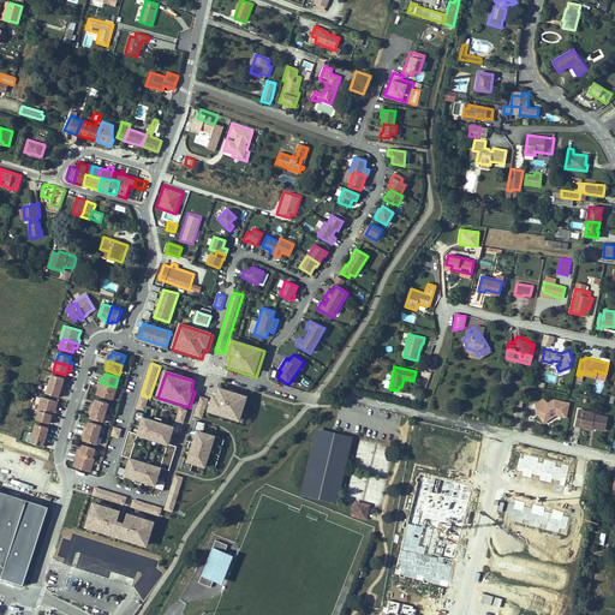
[(52,375),(48,384),(64,389),(65,384),(63,384),(64,382),(64,380),(52,375)]
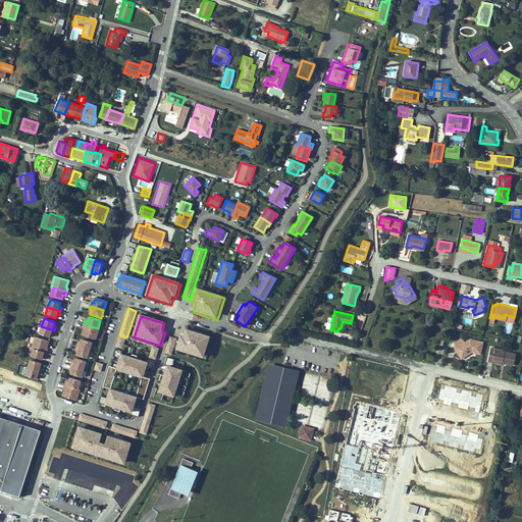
[(96,340),(100,328),(98,328),(85,324),(84,327),(85,328),(84,330),(82,335),(96,340)]
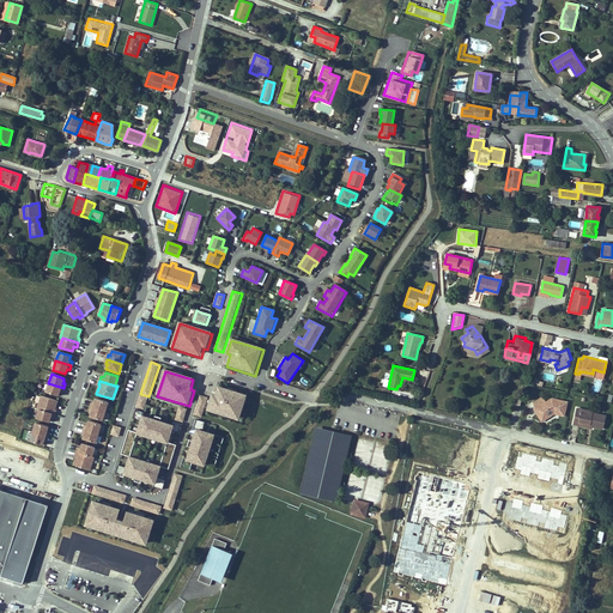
[(48,383),(46,393),(58,396),(59,394),(60,392),(62,393),(64,388),(48,383)]
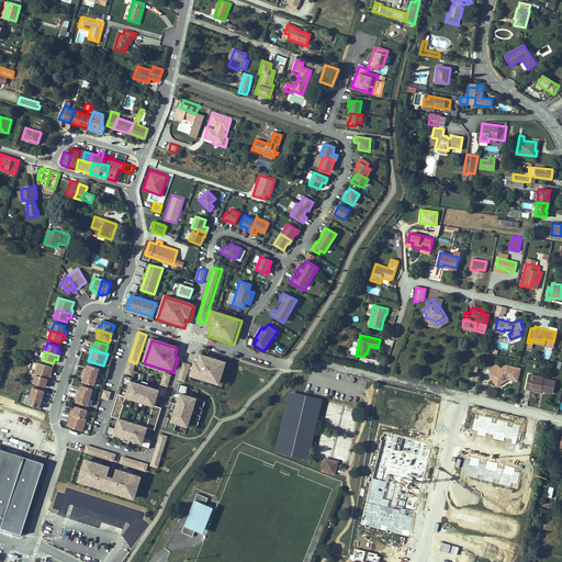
[(220,388),(227,364),(201,356),(198,363),(195,363),(190,379),(220,388)]
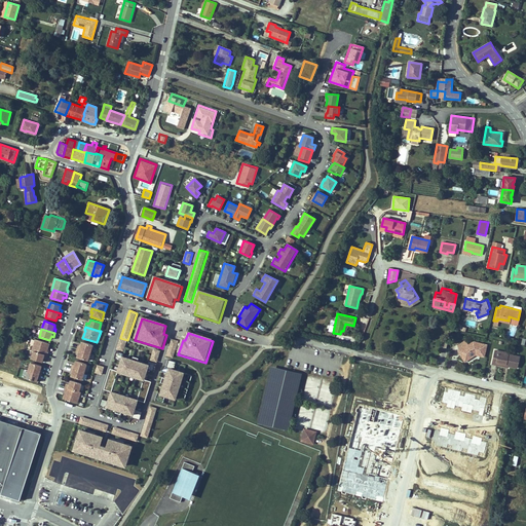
[(127,341),(120,339),(117,350),(124,352),(127,341)]
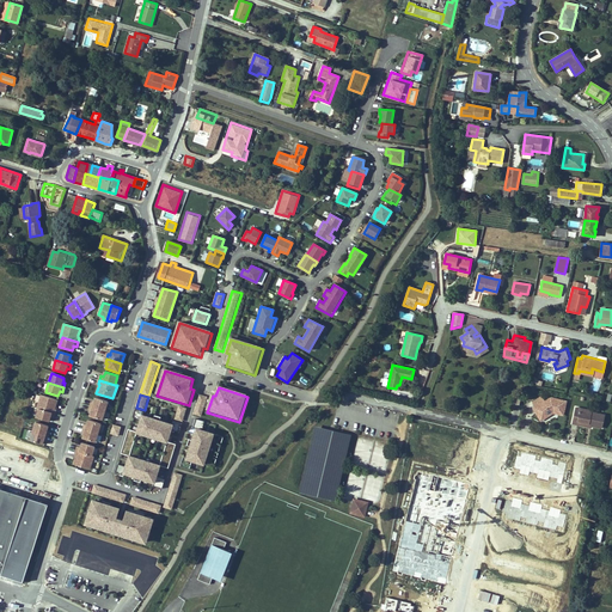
[(202,417),(208,397),(200,395),(193,415),(202,417)]
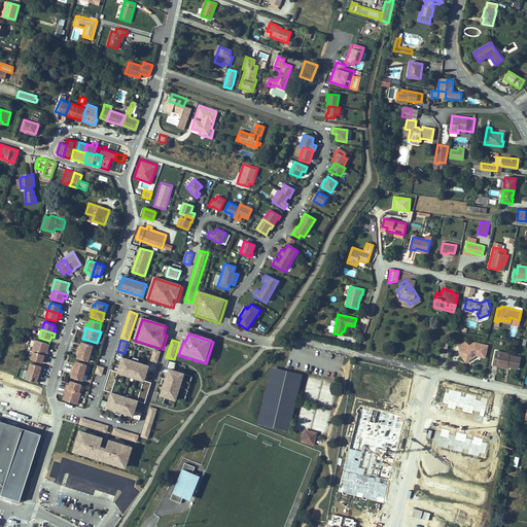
[(35,341),(32,352),(33,353),(47,357),(48,353),(47,353),(47,351),(49,346),(35,341)]
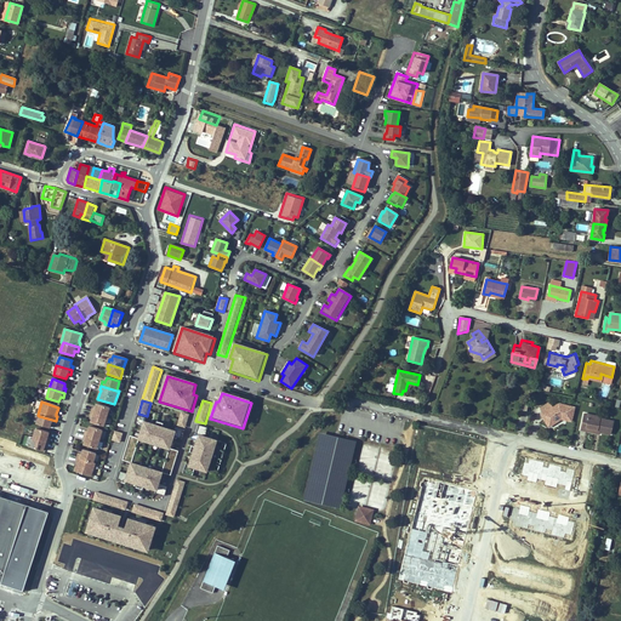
[(574,405),(560,402),(552,408),(541,414),(540,415),(547,426),(560,417),(570,421),(574,405)]
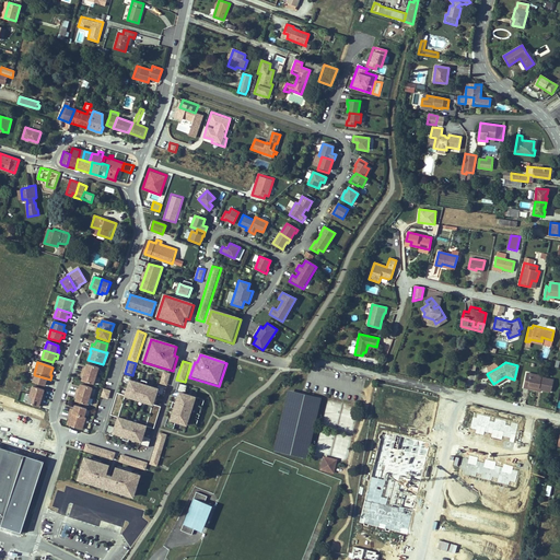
[(488,373),(498,368),(496,363),(487,369),(488,373)]
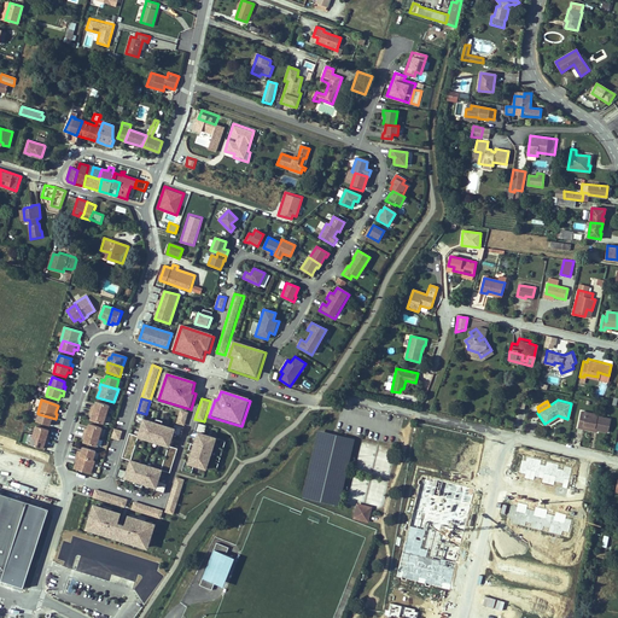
[(106,415),(110,406),(97,402),(97,404),(95,407),(93,407),(92,410),(106,415)]
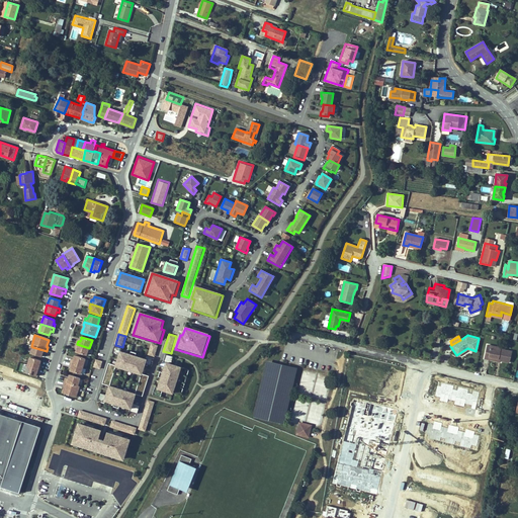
[(87,356),(89,348),(77,344),(76,348),(78,348),(77,350),(76,352),(87,356)]
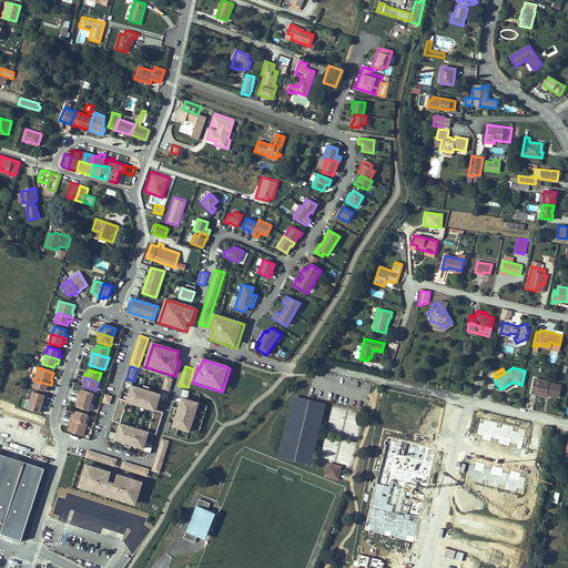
[(170,393),(174,379),(166,377),(162,391),(170,393)]
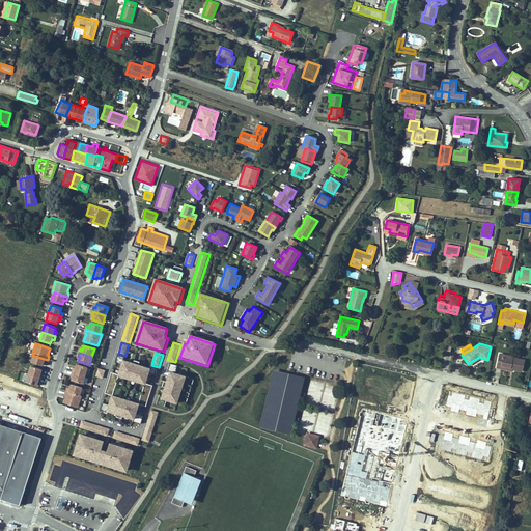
[(494,367),(499,368),(500,365),(511,367),(511,369),(520,371),(522,360),(510,358),(510,356),(497,353),(494,367)]
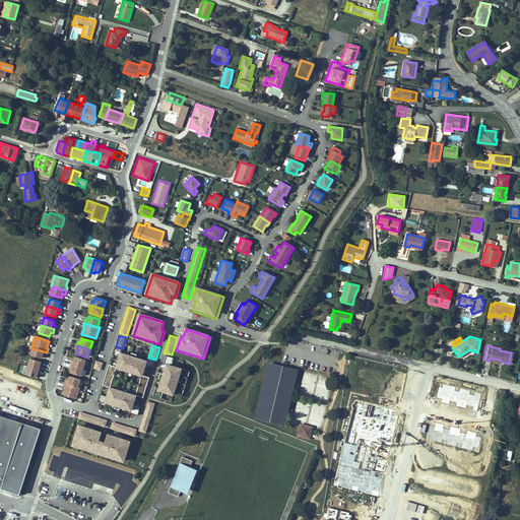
[(33,348),(30,355),(42,360),(42,356),(43,355),(46,355),(47,352),(33,348)]
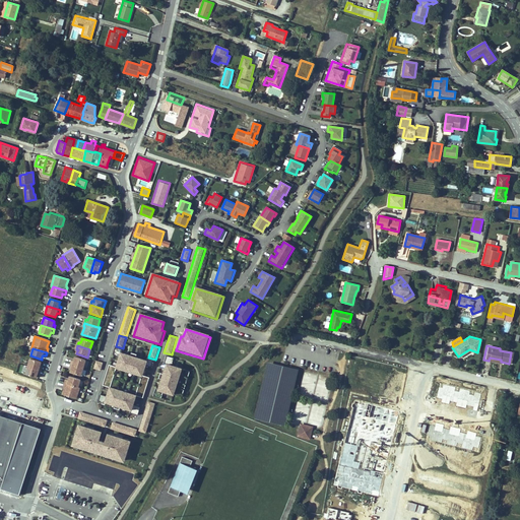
[(142,376),(145,367),(152,369),(155,362),(147,359),(146,362),(136,359),(137,355),(132,354),(131,356),(122,354),(123,351),(115,348),(113,356),(120,359),(117,369),(116,370),(117,370),(142,378),(142,376)]
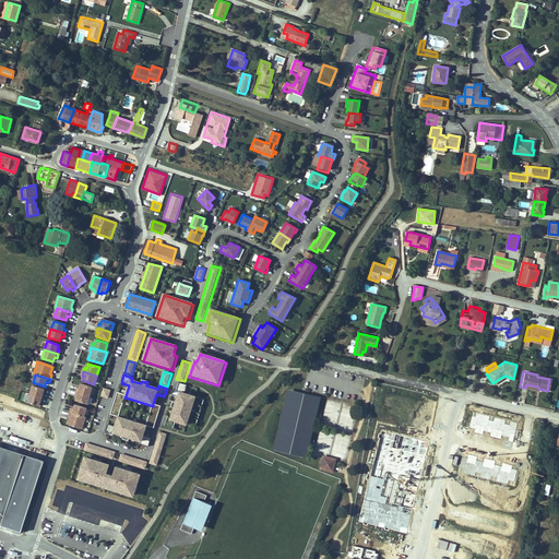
[(90,396),(93,388),(81,384),(80,387),(80,389),(78,388),(76,392),(90,396)]
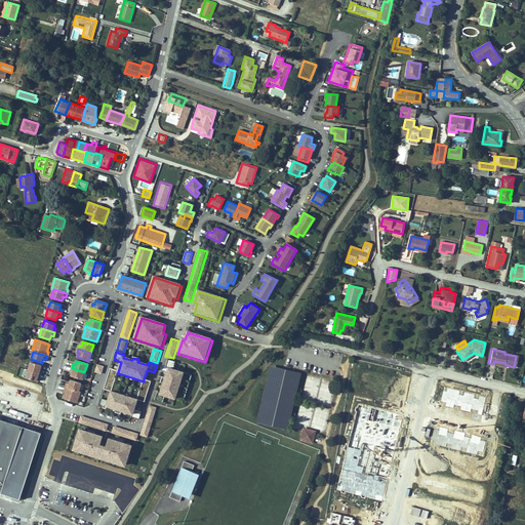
[(30,363),(28,370),(40,374),(41,371),(40,370),(40,368),(41,366),(30,363)]
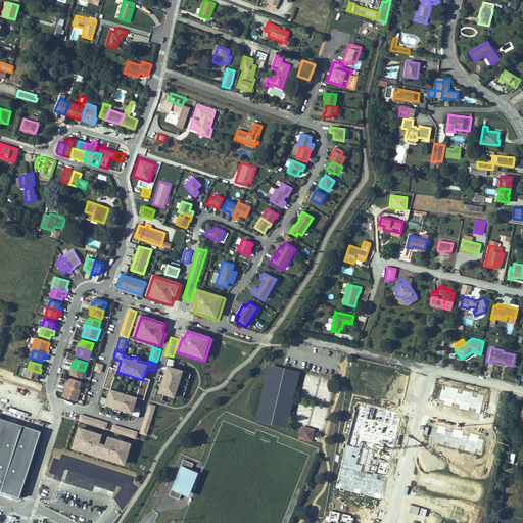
[(103,366),(97,364),(95,371),(101,373),(103,366)]
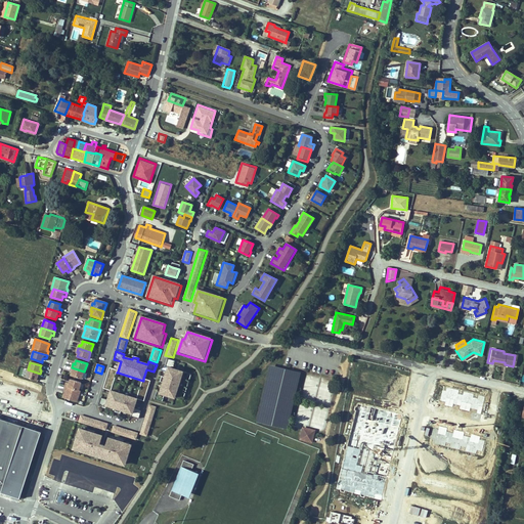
[(82,379),(84,372),(72,367),(71,370),(73,372),(72,374),(71,376),(82,379)]
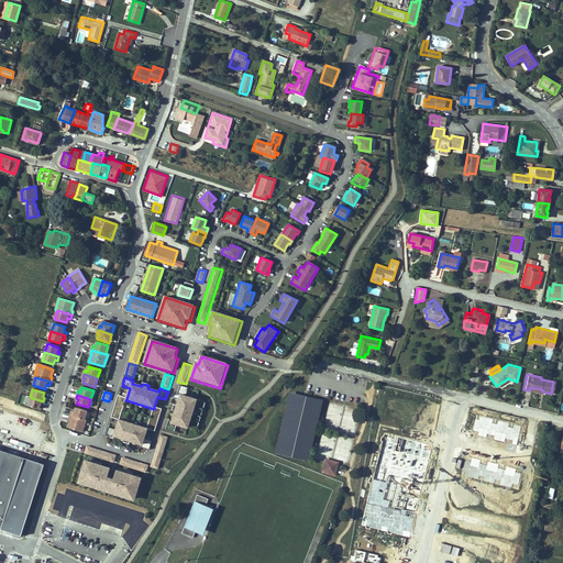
[(127,400),(125,400),(127,399),(118,396),(111,418),(120,420),(127,400)]
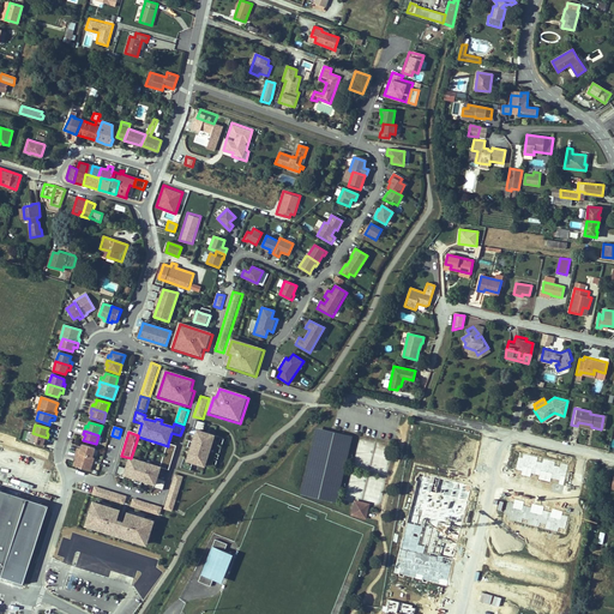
[(206,470),(217,438),(198,432),(187,464),(206,470)]
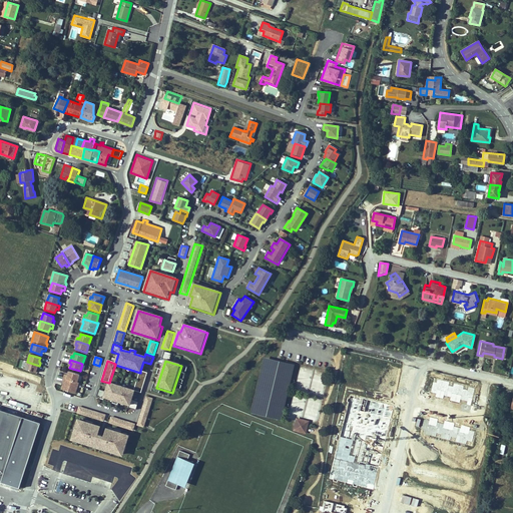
[(27,362),(24,370),(35,373),(36,371),(36,369),(38,370),(39,366),(27,362)]
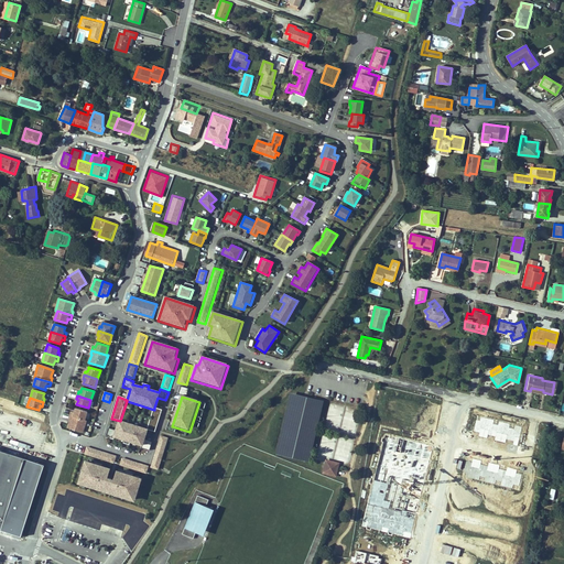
[(155,432),(162,411),(154,408),(154,410),(148,430),(149,430),(155,432)]
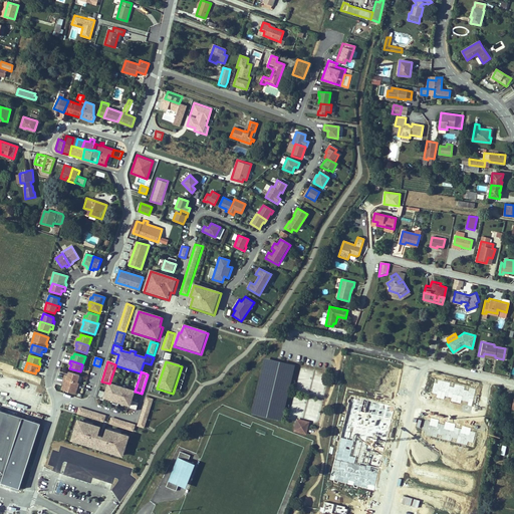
[(77,383),(79,375),(69,372),(68,374),(67,376),(65,375),(64,378),(77,383)]
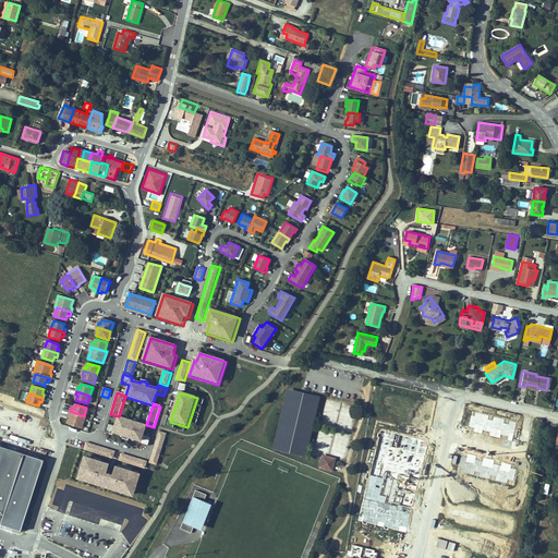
[(82,428),(86,416),(84,416),(70,411),(69,415),(70,415),(69,417),(67,424),(82,428)]
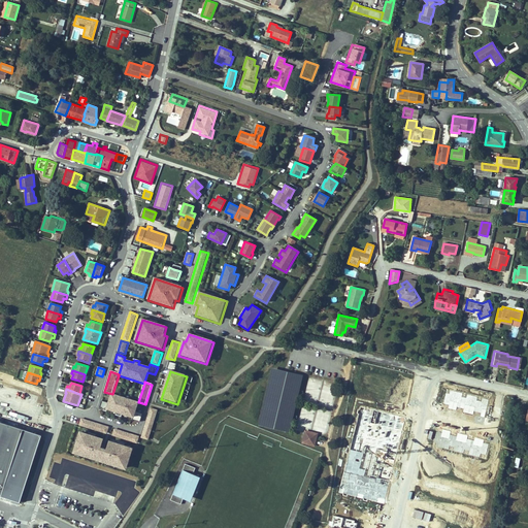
[(136,413),(139,402),(138,402),(112,394),(109,404),(102,402),(100,409),(140,423),(143,415),(136,413)]
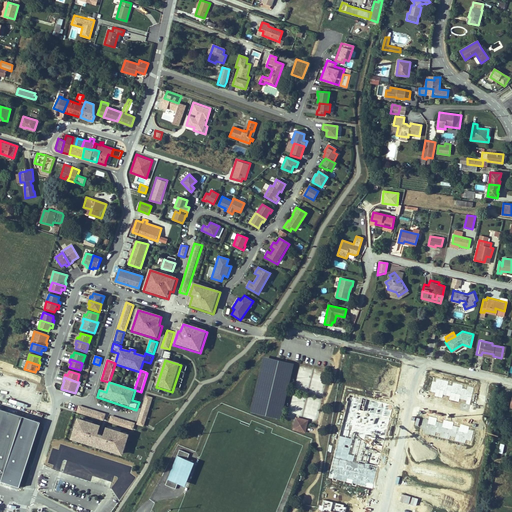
[(154,398),(146,396),(137,425),(144,427),(154,398)]
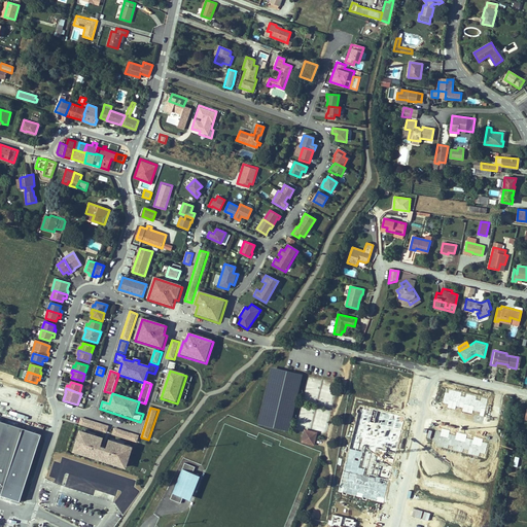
[(110,426),(81,418),(79,425),(107,434),(110,426)]
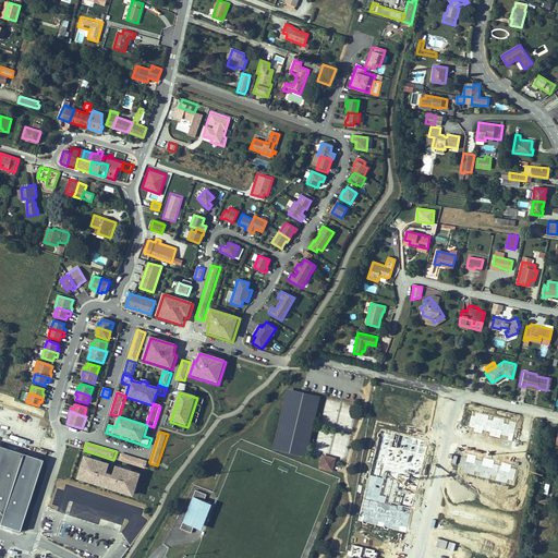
[(46,461),(0,447),(0,525),(21,533),(46,461)]
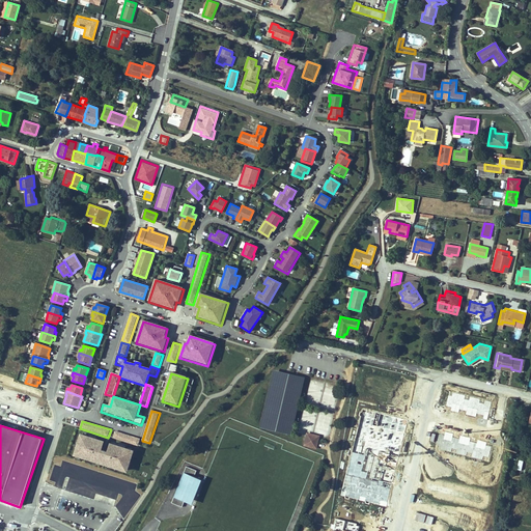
[(141,439),(115,431),(113,439),(139,447),(141,439)]
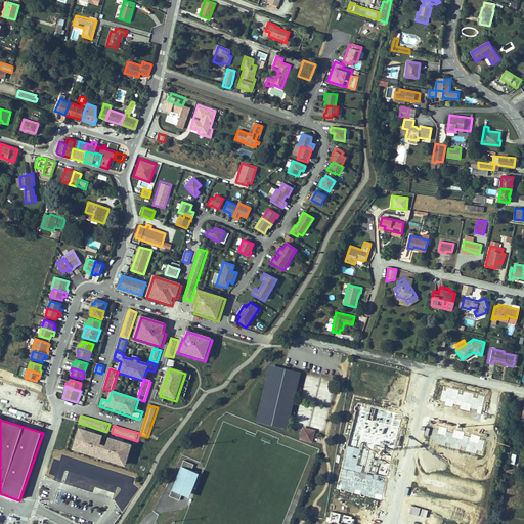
[(315,429),(303,426),(299,438),(312,441),(315,429)]
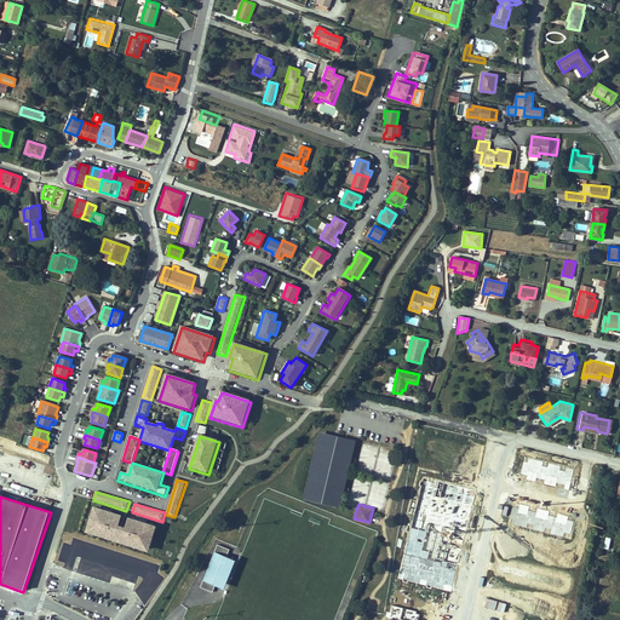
[(95,509),(86,534),(149,555),(158,528),(130,520),(126,530),(120,528),(124,517),(95,509)]
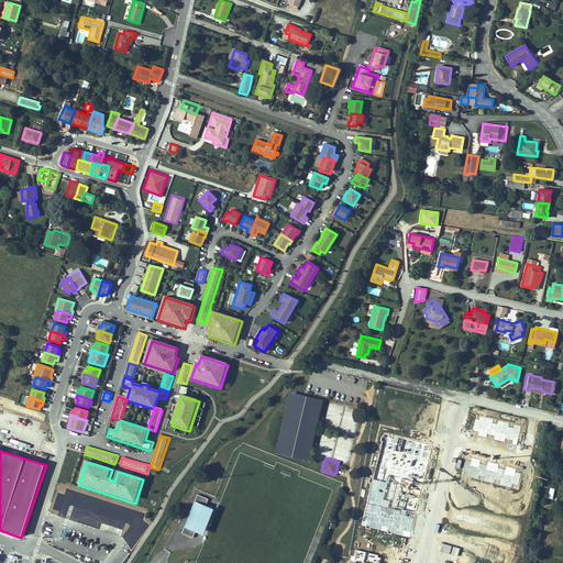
[(208,498),(197,494),(181,532),(192,537),(196,531),(202,533),(212,507),(206,505),(208,498)]
